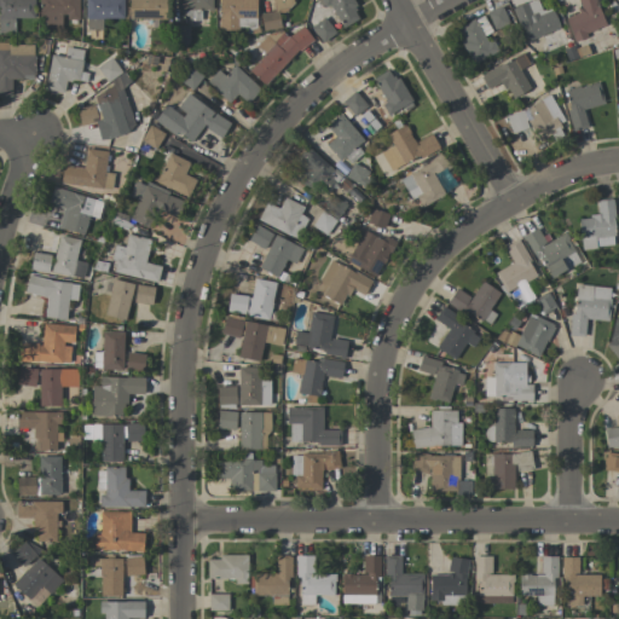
[(33,0),(0,0),(0,33),(15,33),(13,18),(34,18),(33,0)]
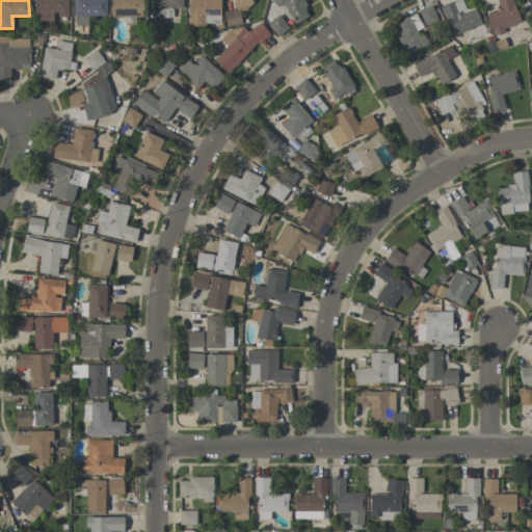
[(68,0),(33,0),(33,24),(54,24),(54,17),(68,18),(68,0)]
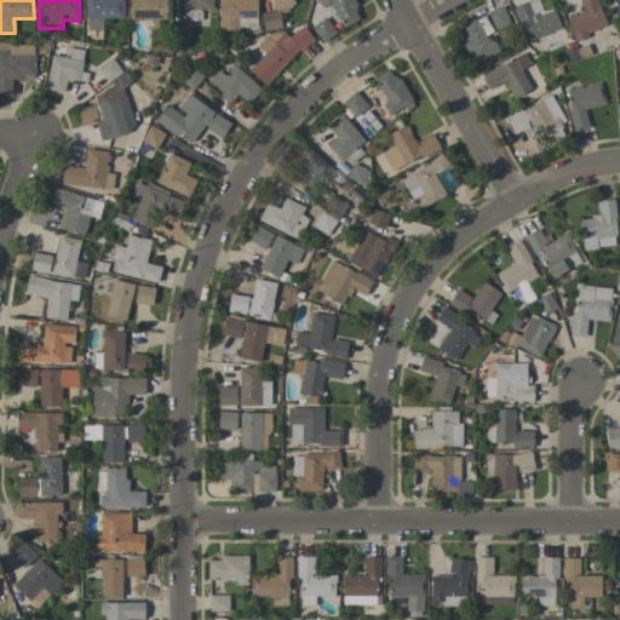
[(122,0),(85,0),(86,30),(102,30),(102,19),(124,18),(122,0)]
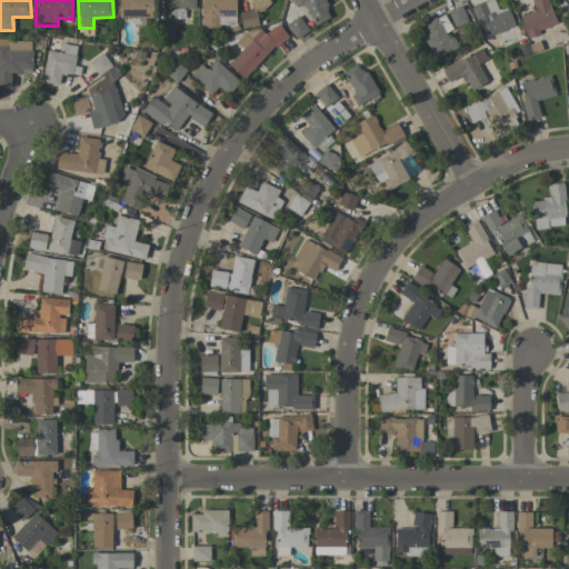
[(118,0),(118,17),(152,18),(152,0),(118,0)]
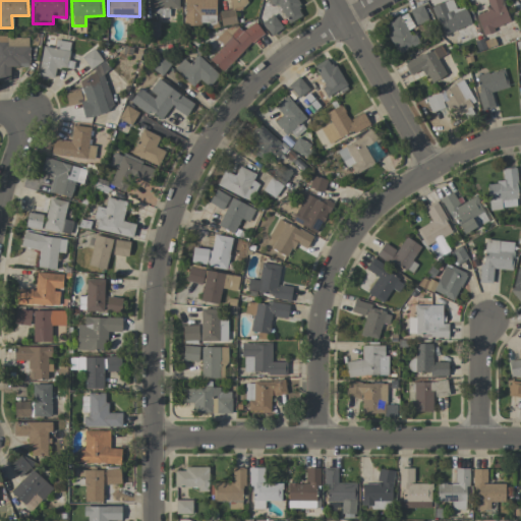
[(179,8),(178,0),(152,0),(153,17),(169,17),(168,9),(179,8)]
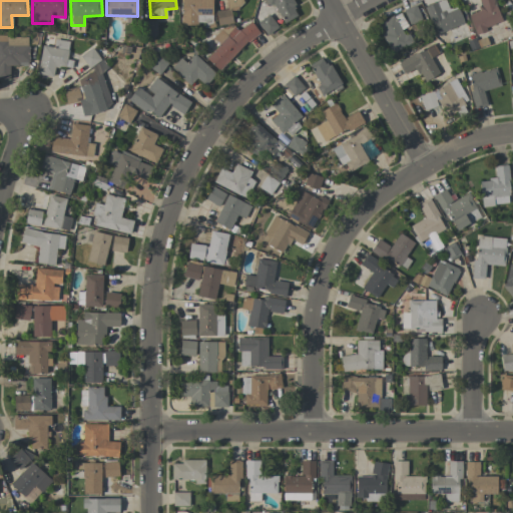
[(212,25),(211,0),(180,0),(181,25),(212,25)]
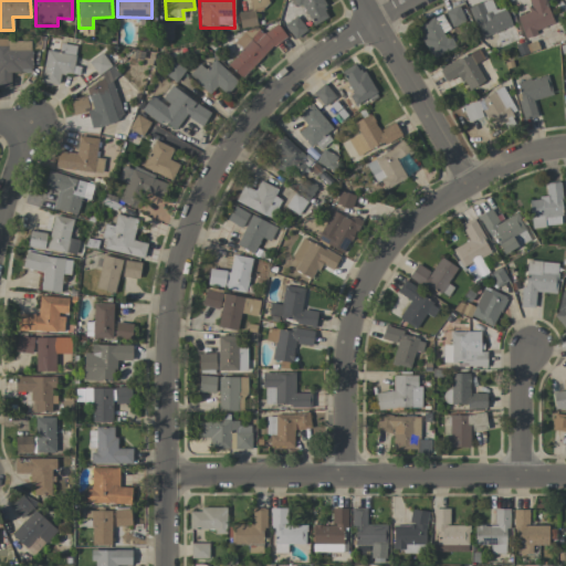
[(249,0),(249,9),(268,9),(266,0),(249,0)]
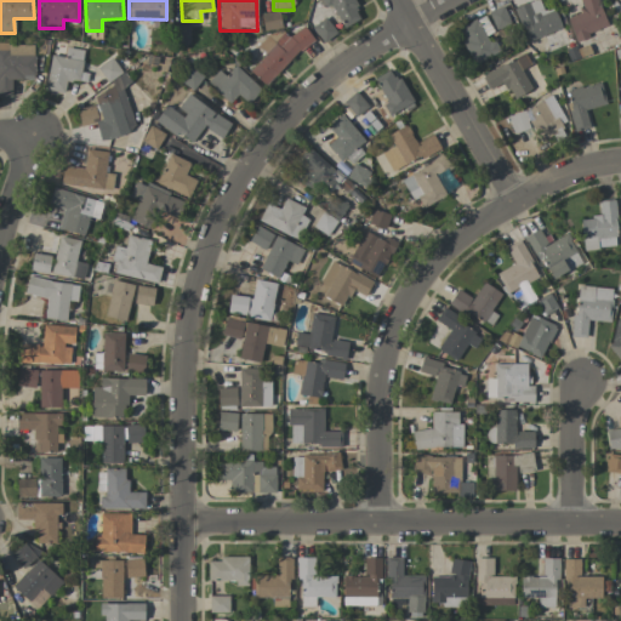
[(343,28),(363,17),(352,0),(318,0),(323,7),(329,4),(343,28)]
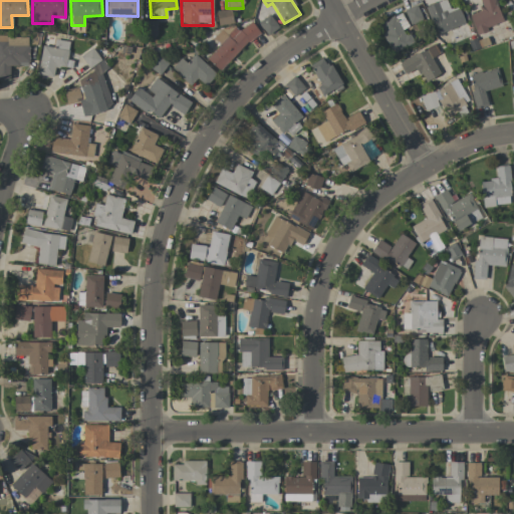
[(436,34),(465,24),(458,6),(449,10),(445,0),(444,0),(426,7),(436,34)]
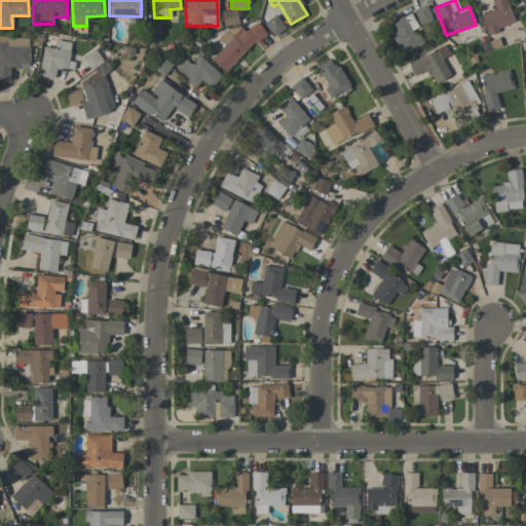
[(490,0),(494,11),(481,14),(486,33),(514,25),(506,0),(490,0)]
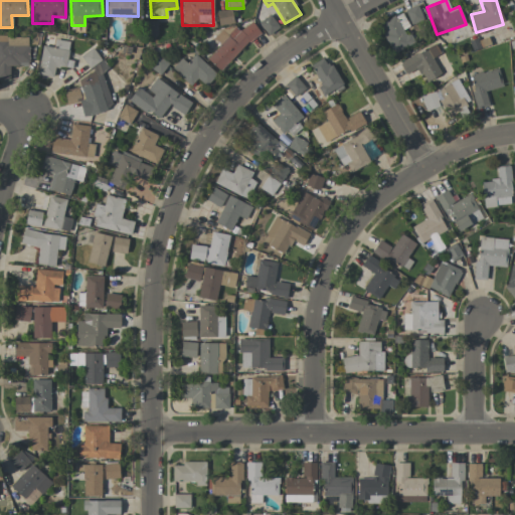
[(411,25),(422,19),(416,5),(404,10),(411,25)]
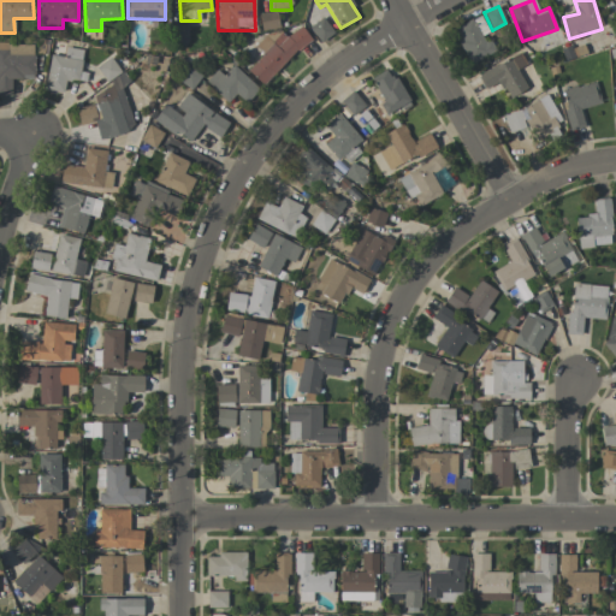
[(489,31),(480,15),(451,30),(471,65),(493,52),(484,34),(489,31)]
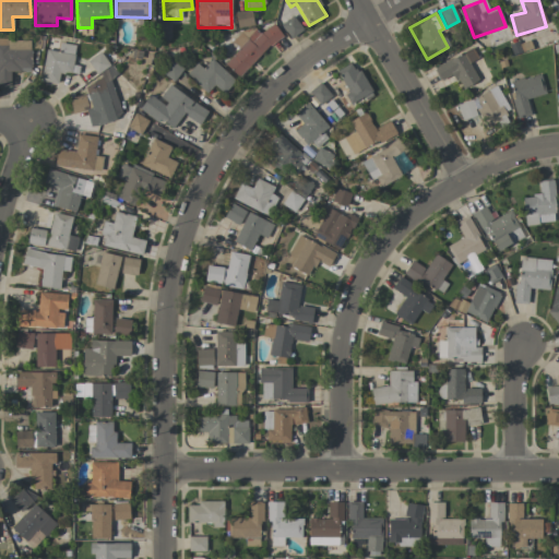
[(292,39),(302,30),(293,16),(281,25),(292,39)]
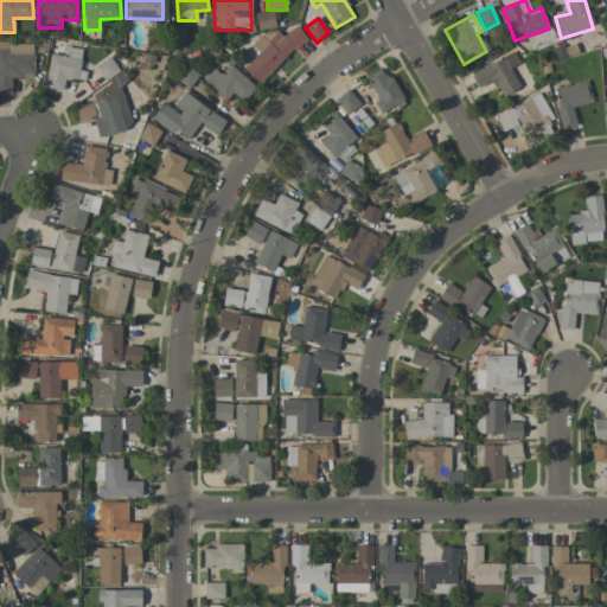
[(305,36),(294,26),(283,37),(278,31),(268,42),(261,36),(250,46),(259,53),(243,70),(260,84),(305,36)]
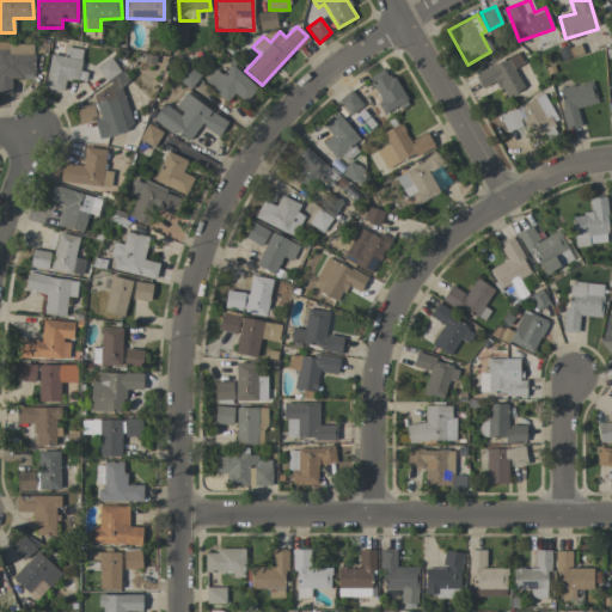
[(0,43),(0,95),(11,95),(11,79),(34,79),(34,43),(0,43)]
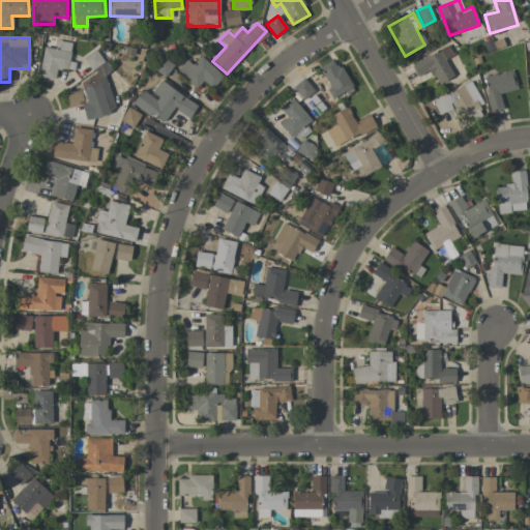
[(39,77),(55,79),(56,68),(69,70),(72,43),(43,39),(39,77)]
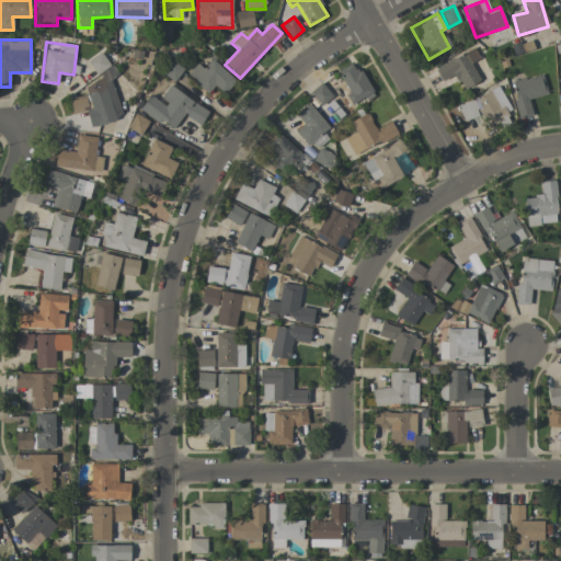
[(464,91),(481,81),(470,64),(479,59),(472,47),(435,69),(442,82),(455,75),(464,91)]
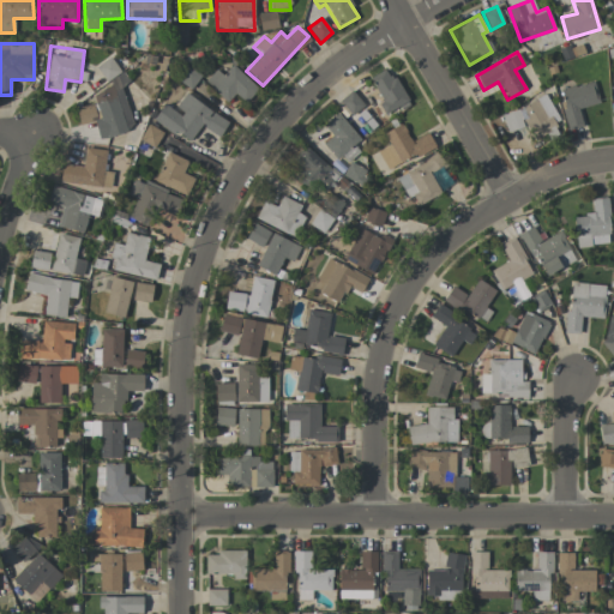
[(258,88),(233,65),(223,74),(216,68),(204,82),(227,102),(235,92),(245,102),(258,88)]
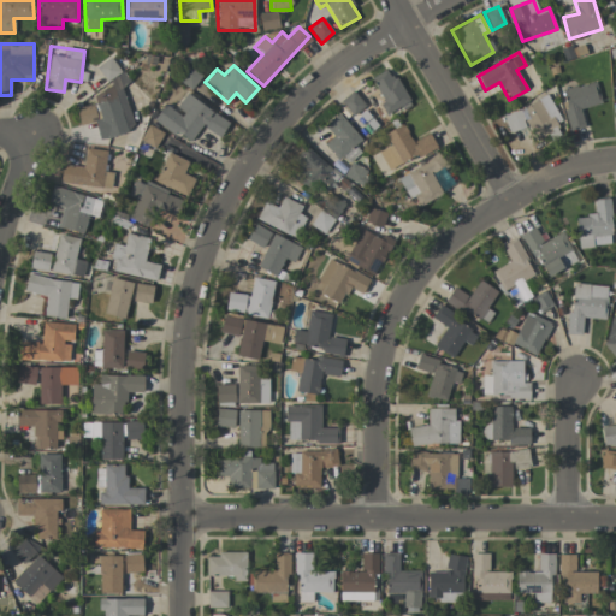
[(135,128),(120,86),(128,83),(123,69),(106,73),(111,88),(93,94),(101,119),(96,120),(102,140),(135,128)]
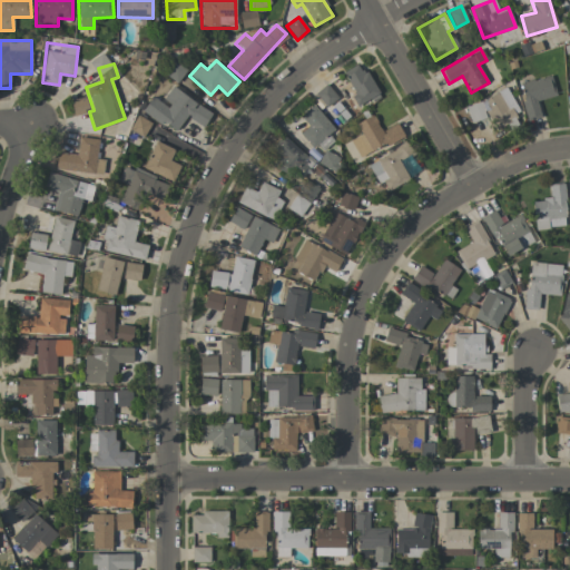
[(362,74),(357,65),(342,74),(359,106),(379,95),(366,70),(362,74)]
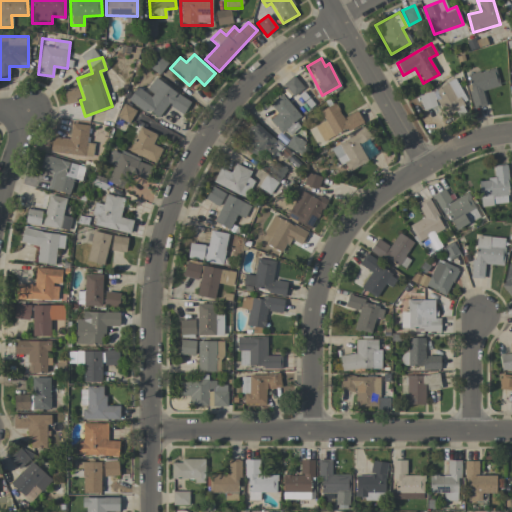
[(482,91),(500,86),(495,68),(466,76),(475,108),(486,105),(482,91)]
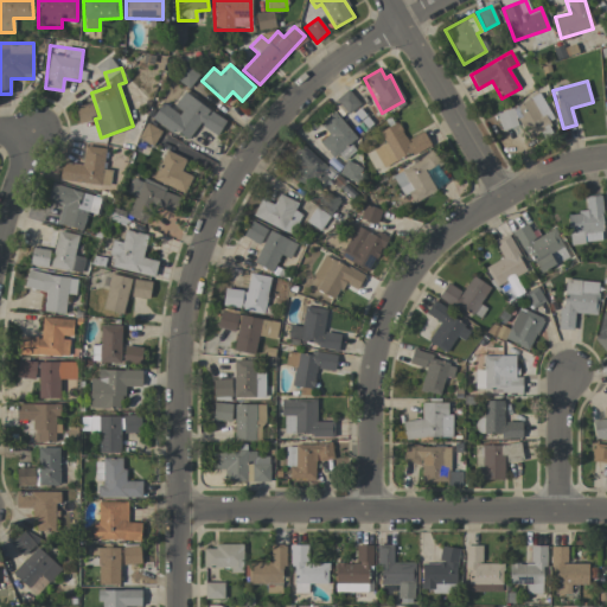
[(345,107),(350,113),(359,104),(353,97),(352,97),(346,91),(337,100),(344,108),(345,107)]
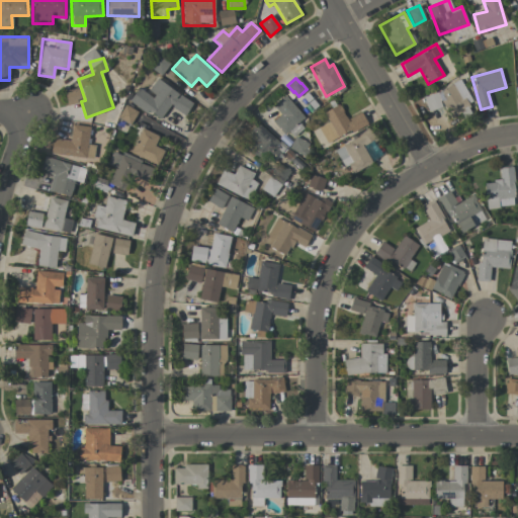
[(185,115),(193,102),(156,79),(148,93),(138,87),(130,102),(160,120),(169,105),(185,115)]
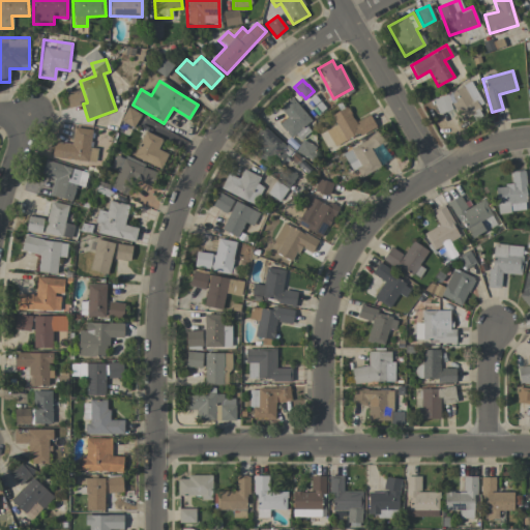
[(433,100),(439,114),(453,107),(460,119),(483,108),(472,82),(433,100)]
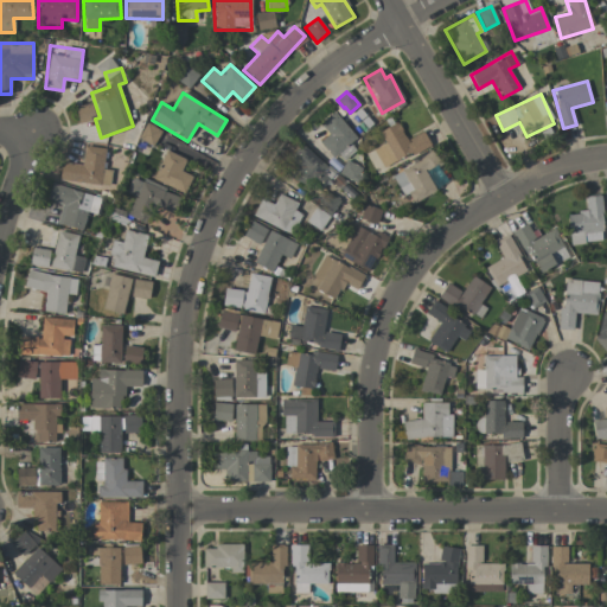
[(75,107),(78,122),(95,120),(93,103),(75,107)]
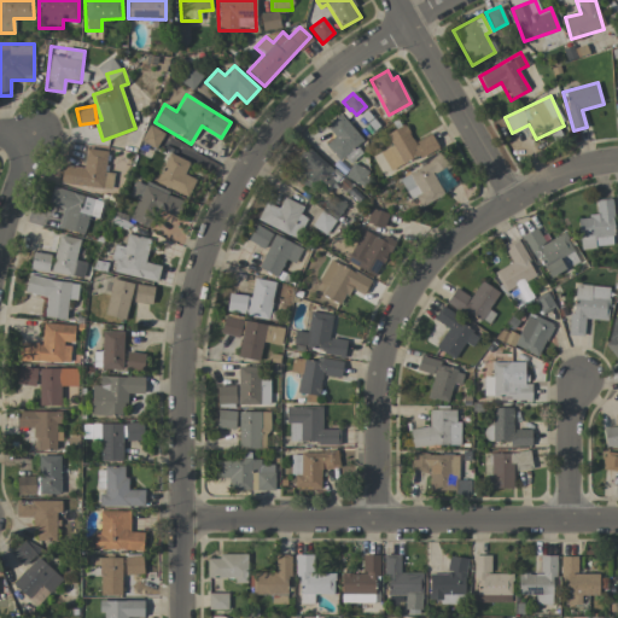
[(325,145),(339,161),(362,139),(338,114),(325,127),(334,136),(325,145)]
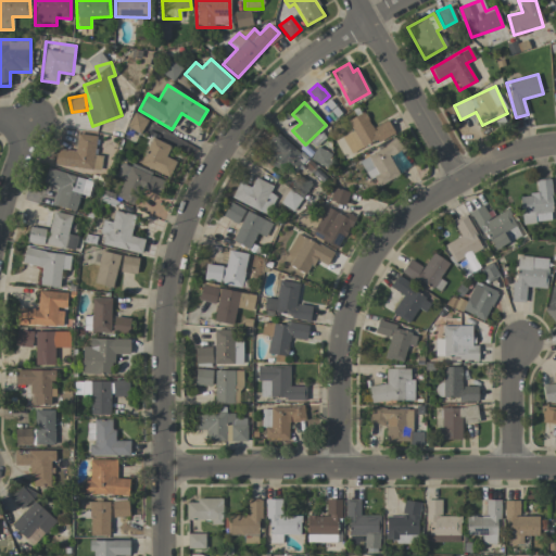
[(393,133),(388,121),(373,128),(364,112),(346,121),(352,131),(342,137),(351,154),(393,133)]
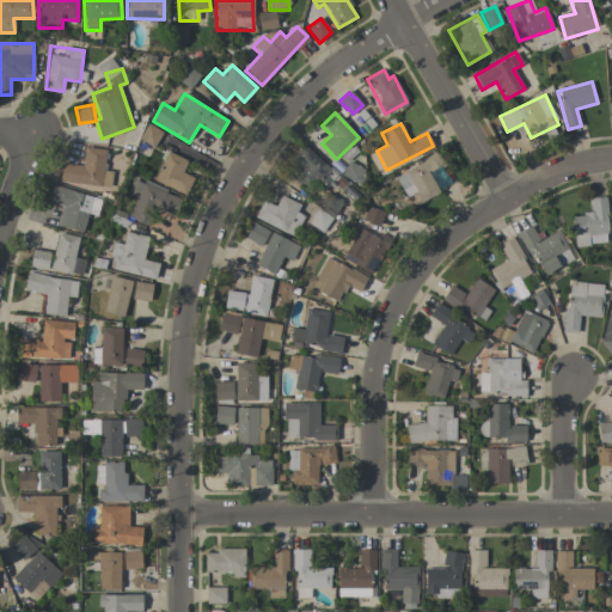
[(154,147),(163,133),(148,124),(140,140),(154,147)]
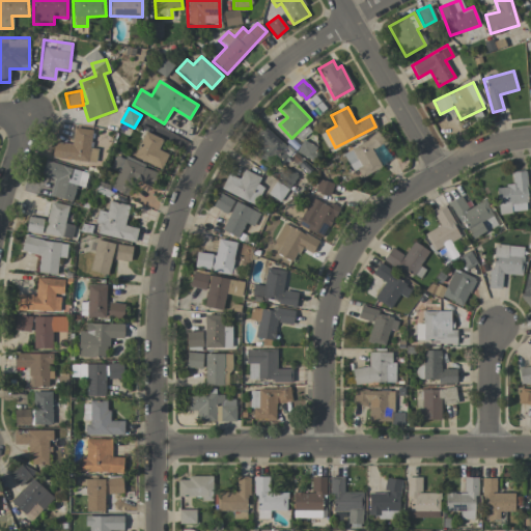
[(269,166),(277,158),(279,159),(288,148),(263,126),(253,137),(260,143),(253,151),(269,166)]
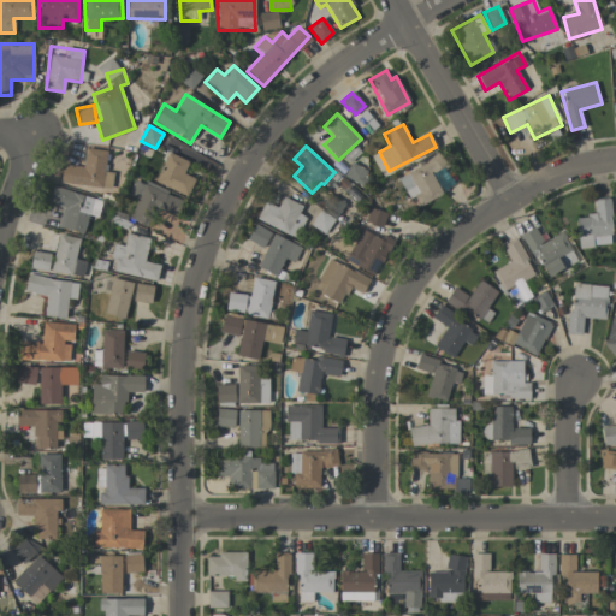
[(107,150),(86,148),(83,167),(63,165),(59,182),(111,189),(113,171),(105,170),(107,150)]
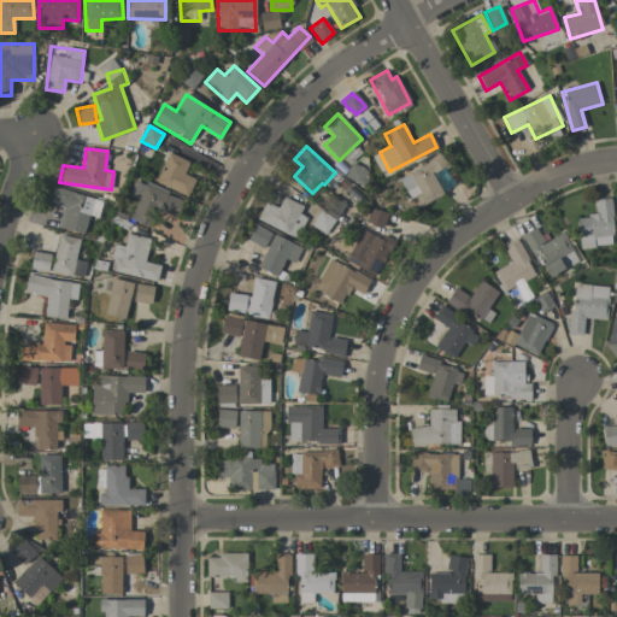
[(195,180),(183,174),(189,162),(169,152),(154,182),(187,197),(195,180)]
